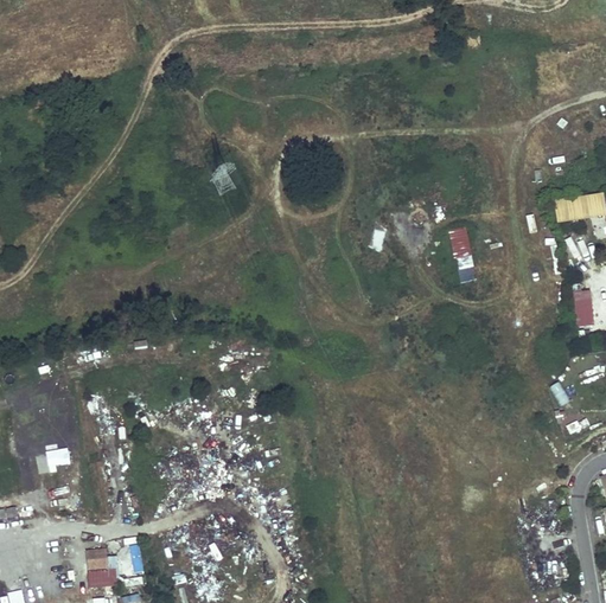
[(556,224),(605,215),(605,212),(603,191),(552,200),(556,224)]
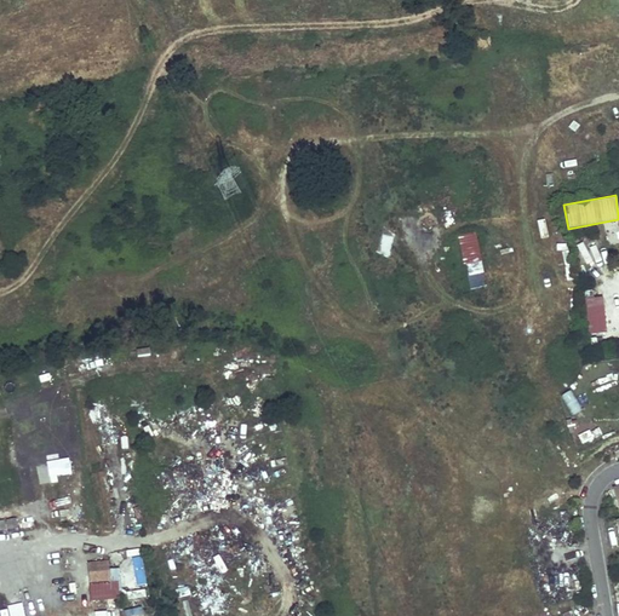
[(463,272),(479,272),(479,230),(463,230),(463,272)]
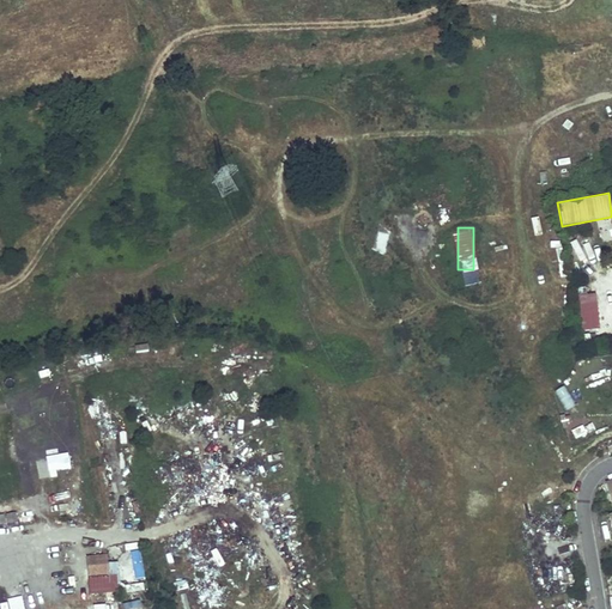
[(595,291),(576,293),(582,329),(600,327),(595,291)]
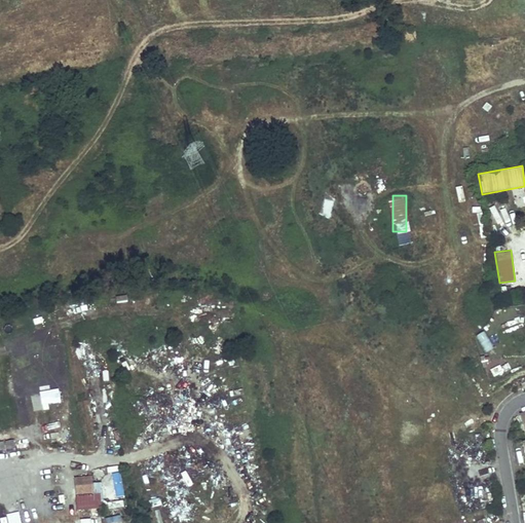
[(524,276),(516,277),(516,288),(524,287),(524,276)]
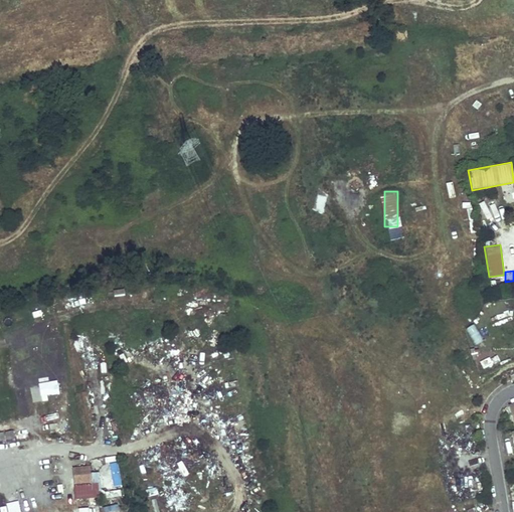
[(38,380),(39,395),(58,393),(57,379),(38,380)]
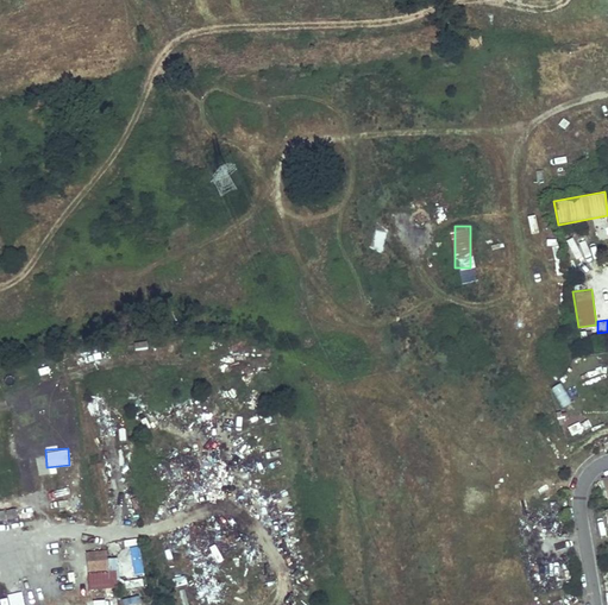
[(88,588),(119,586),(117,559),(107,559),(106,548),(85,549),(88,588)]
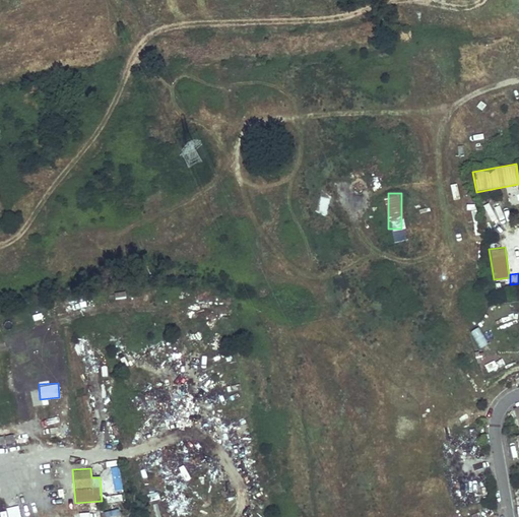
[(19,516),(19,505),(7,506),(7,516),(19,516)]
